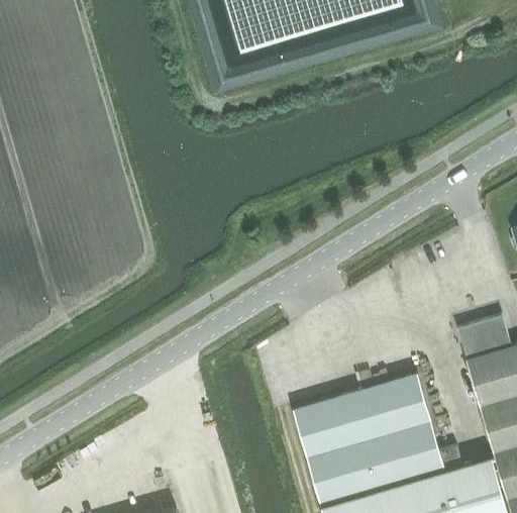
[(466,361),(511,347),(502,317),(457,330),(466,361)]
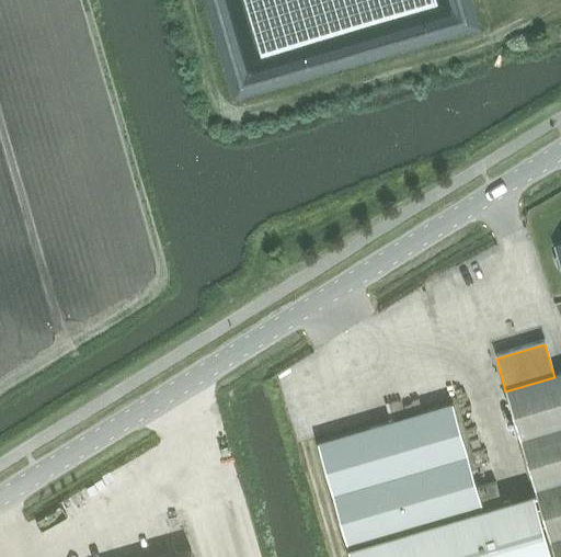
[(560,556),(560,375),(554,377),(505,391),(504,393),(539,510),(552,556),(560,556)]
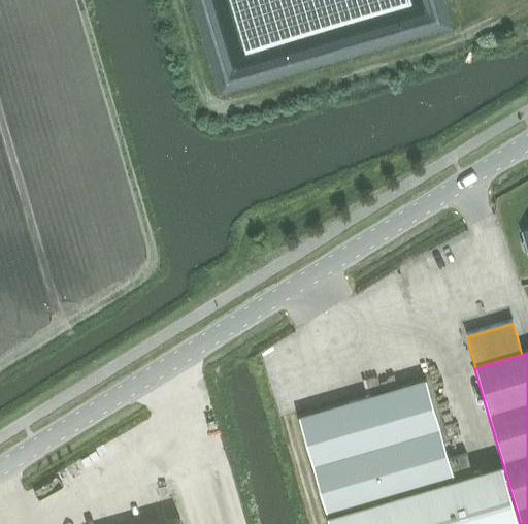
[(373,501),(375,505),(472,477),(466,456),(449,462),(426,383),(298,420),(326,515),(373,501)]
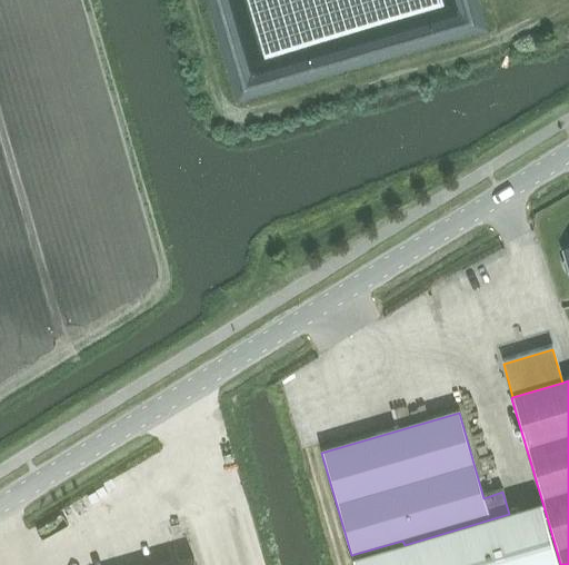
[(405,545),(353,559),(355,564),(560,564),(547,517),(545,518),(541,504),(509,514),(405,545)]
